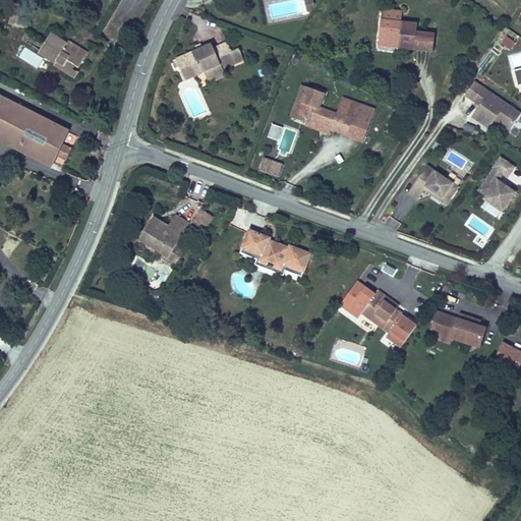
[(14,3),(8,24),(23,30),(30,8),(14,3)]
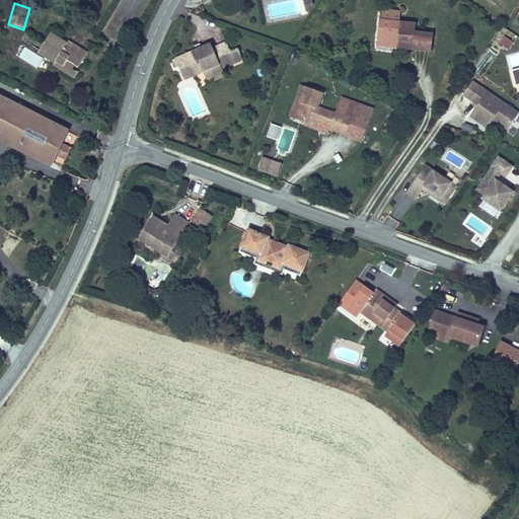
[(313,3),(304,5),(306,13),(311,12),(314,8),(313,3)]
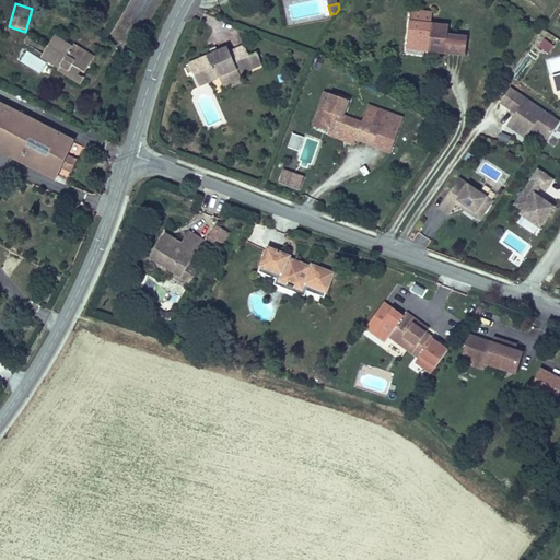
[(410,10),(409,22),(431,24),(432,12),(410,10)]
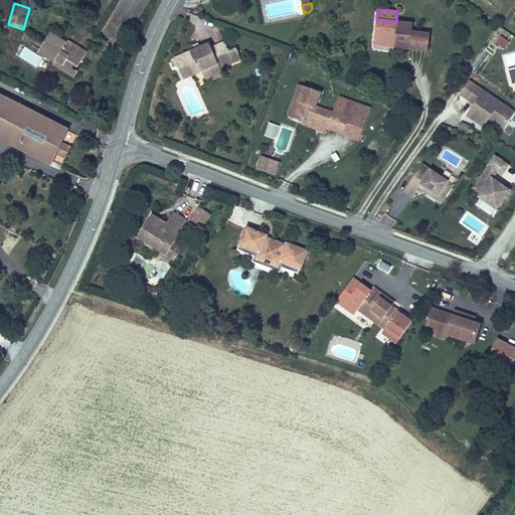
[(396,22),(376,20),(373,49),(393,51),(394,49),(394,44),(399,45),(398,50),(409,51),(410,32),(411,24),(396,22)]
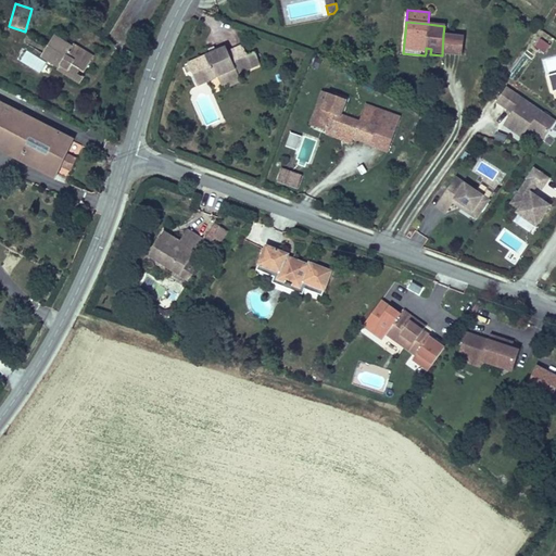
[(58,68),(57,71),(79,85),(83,78),(77,75),(79,72),(84,74),(95,57),(73,43),(72,46),(54,35),(40,58),(58,68)]
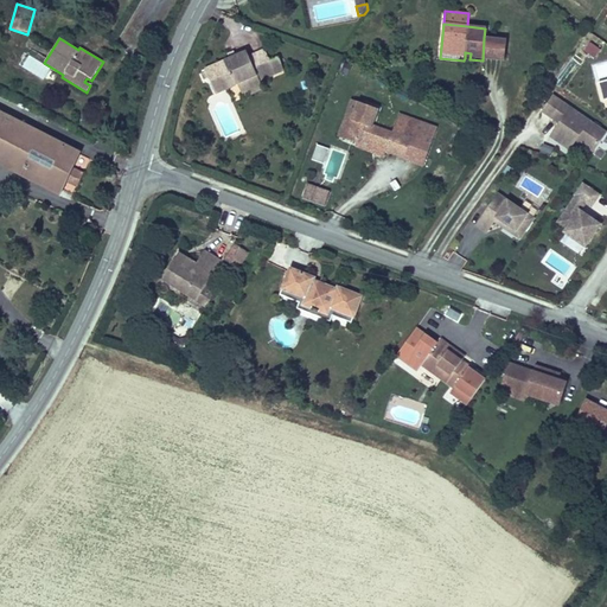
[(503,39),(484,38),(483,61),(500,62),(503,39)]
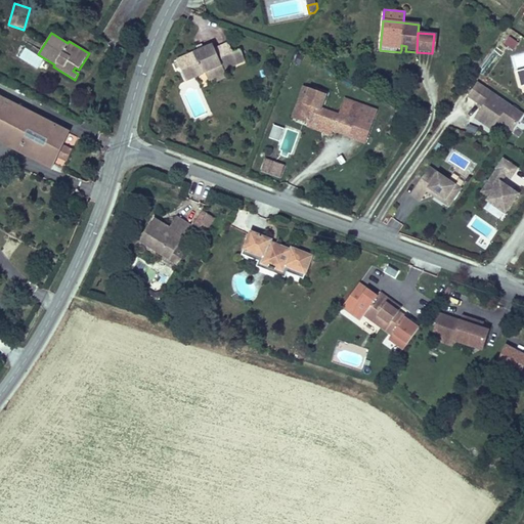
[(504,47),(514,52),(518,43),(509,38),(504,47)]
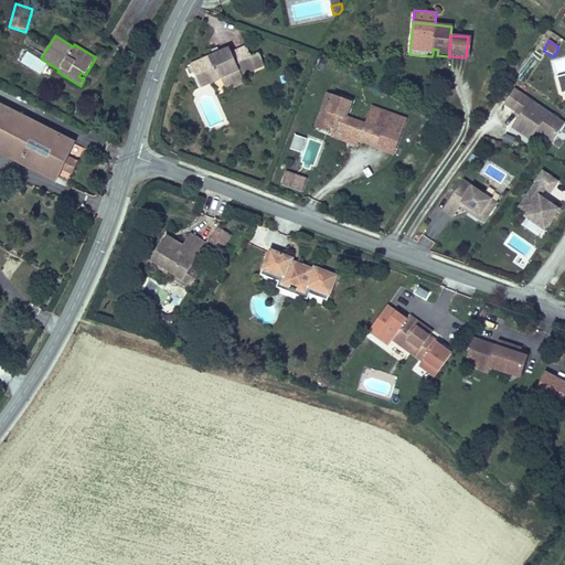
[(201,88),(222,80),(242,72),(244,77),(266,67),(259,53),(252,56),(247,44),(232,51),(230,46),(220,51),(213,54),(190,64),(191,67),(187,68),(190,75),(194,73),(201,88)]
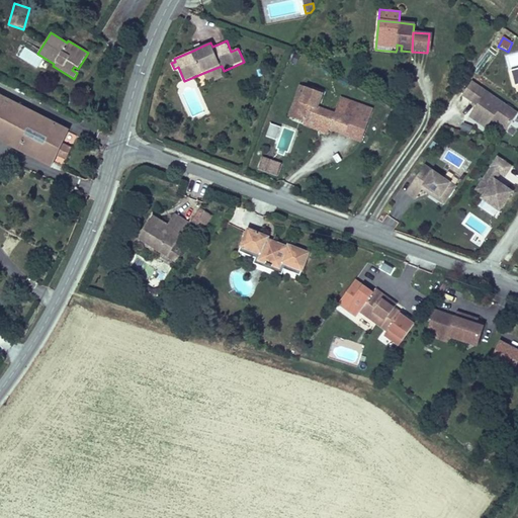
[(222,66),(203,73),(207,84),(226,77),(224,71),(222,66)]
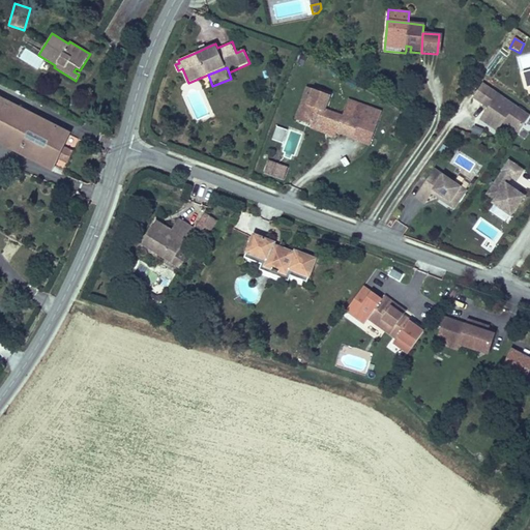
[(484,105),(495,91),(483,83),(473,98),(483,107),(484,105)]
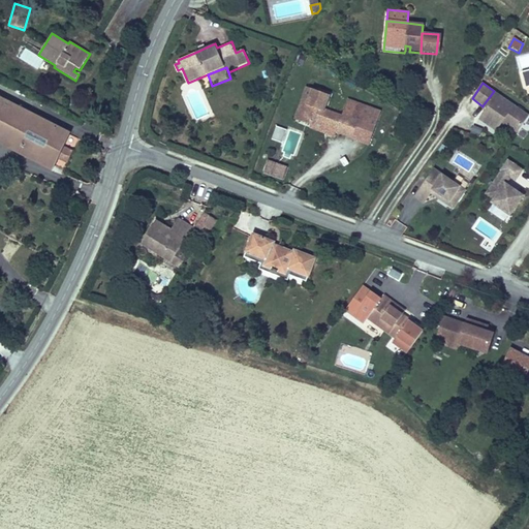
[(293,120),(298,121),(304,103),(307,104),(313,90),(306,87),(293,120)]
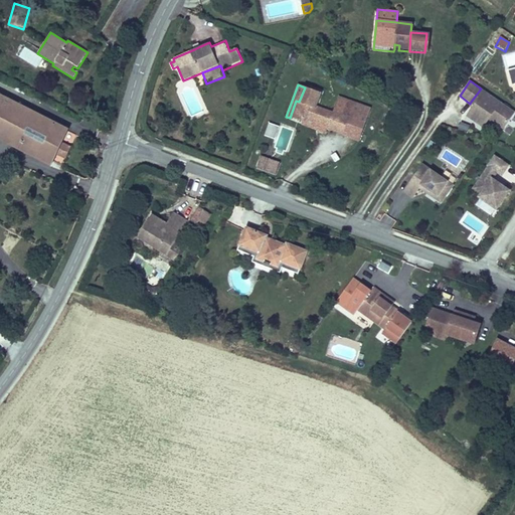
[(296,101),(290,118),(302,123),(304,116),(323,123),(321,128),(327,130),(358,142),(371,109),(339,96),(333,112),(317,107),(322,94),(305,88),(299,102),(296,101)]
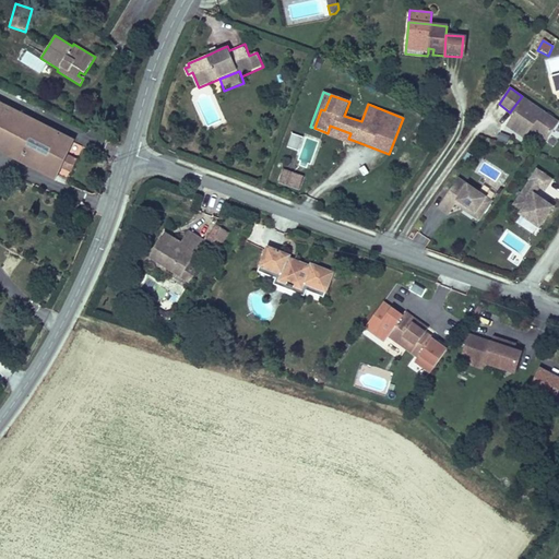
[(558,123),(558,121),(522,96),(511,110),(515,114),(506,127),(524,140),(531,131),(534,127),(539,130),(536,134),(547,142),(558,123)]
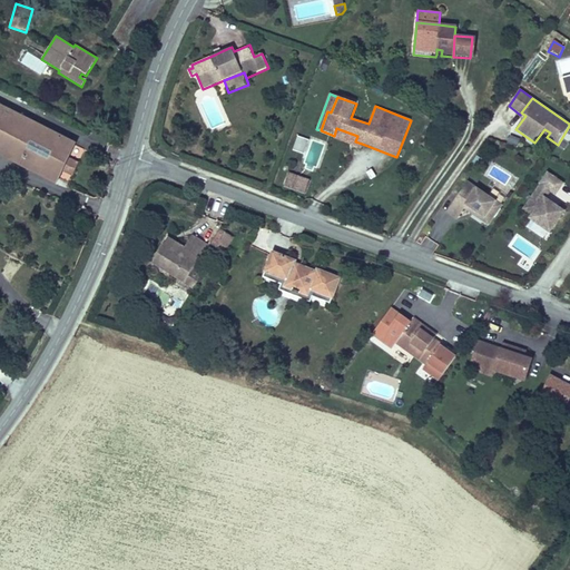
[(60,175),(70,156),(76,144),(0,105),(0,157),(55,185),(56,183),(60,175)]
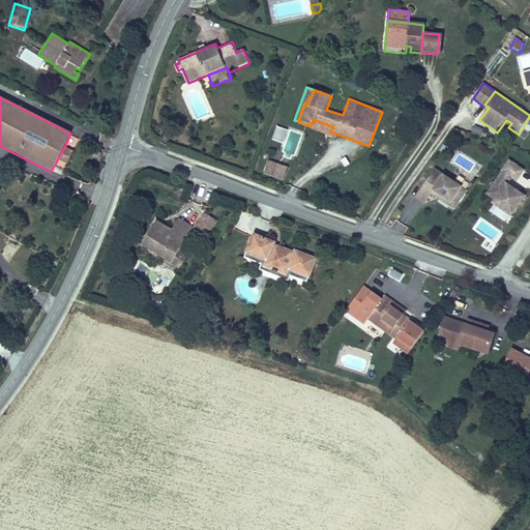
[(332,126),(313,119),(311,126),(312,126),(311,129),(328,136),(330,131),(332,126)]
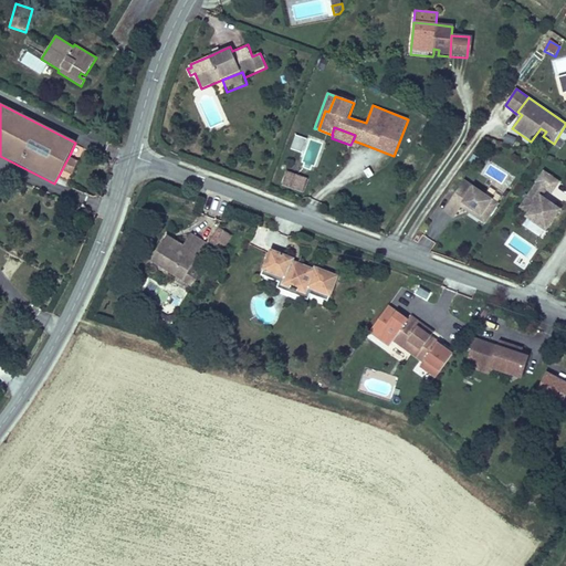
[(292,149),(301,152),(303,139),(295,137),(292,149)]
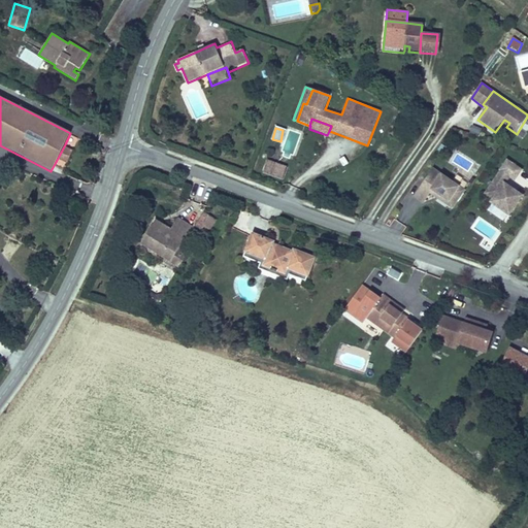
[(75,150),(65,144),(56,162),(66,167),(75,150)]
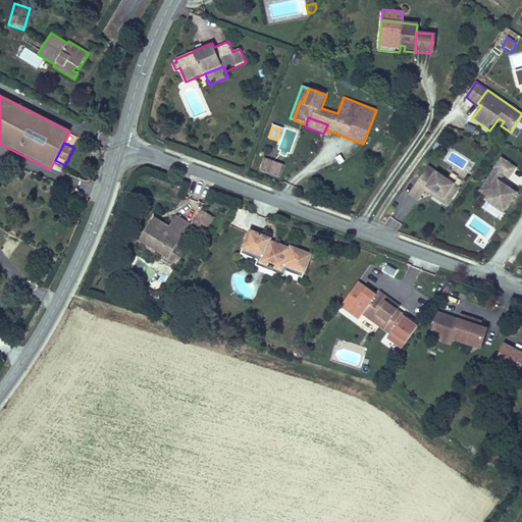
[(509,179),(517,168),(501,157),(493,169),(505,176),(509,179)]
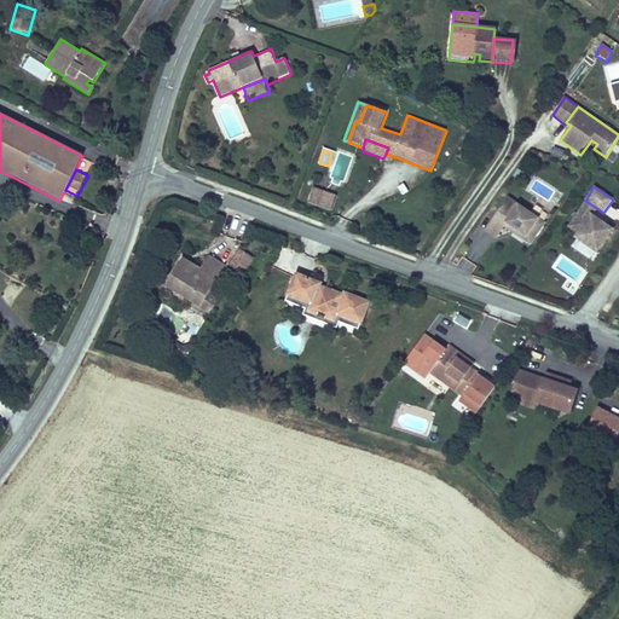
[(324,208),(329,195),(314,189),(310,202),(324,208)]
